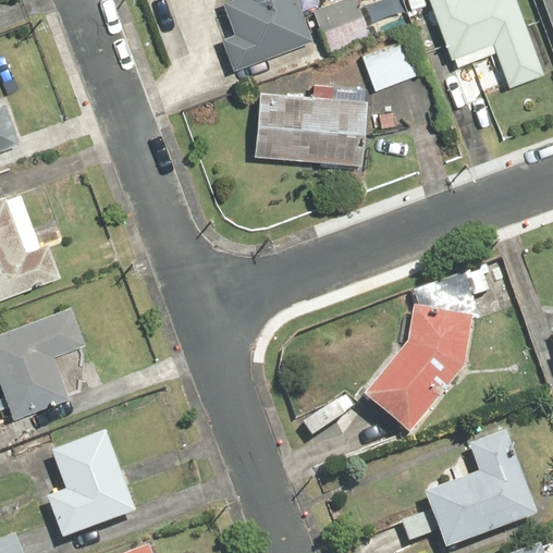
[(229,0),(210,8),(234,73),(316,44),(299,0),(229,0)]
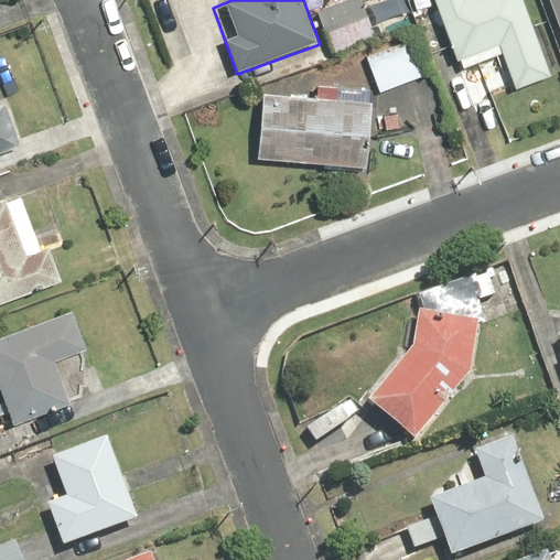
[(364,0),(341,0),(312,11),(329,55),(378,36),(364,0)]
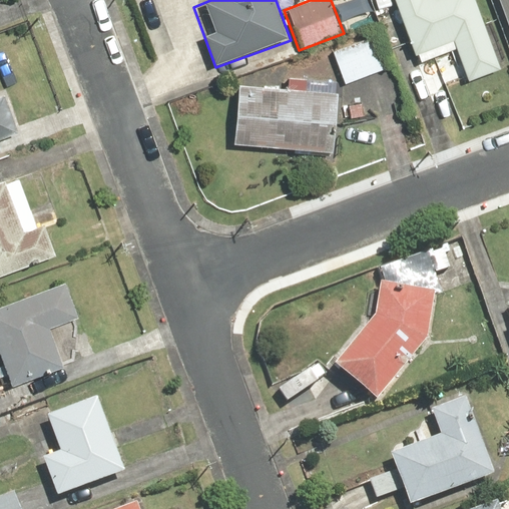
[(501,71),(475,0),(395,0),(418,62),(456,48),(469,82),(501,71)]
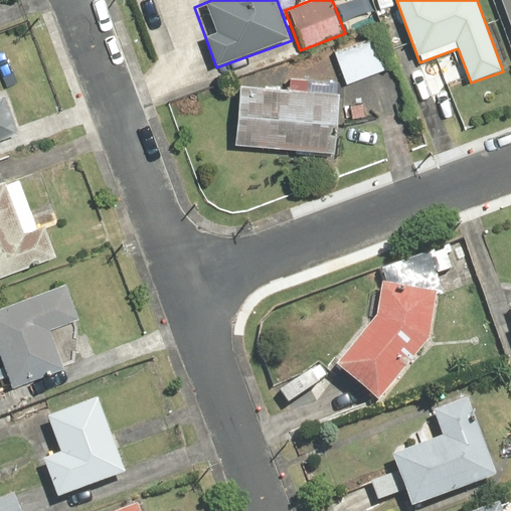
[(369,38),(334,51),(346,84),(382,71),(369,38)]
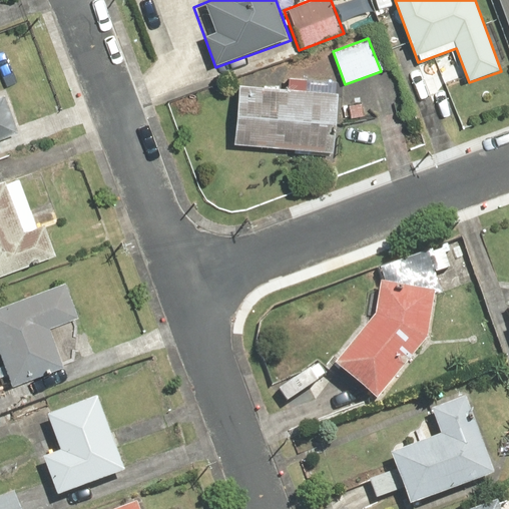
[(340,89),(238,83),(234,146),(336,152),(340,89)]
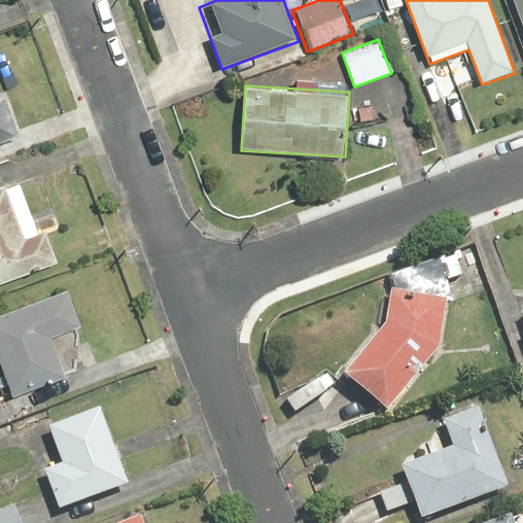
[(0,149),(20,142),(5,101),(0,103),(0,149)]
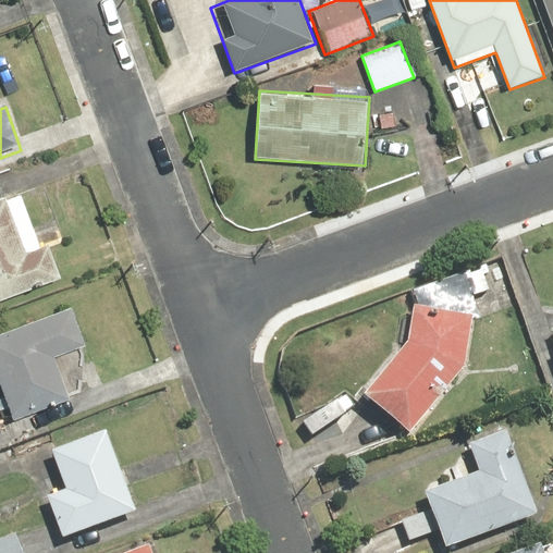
[(26,194),(0,203),(0,300),(57,281),(26,194)]
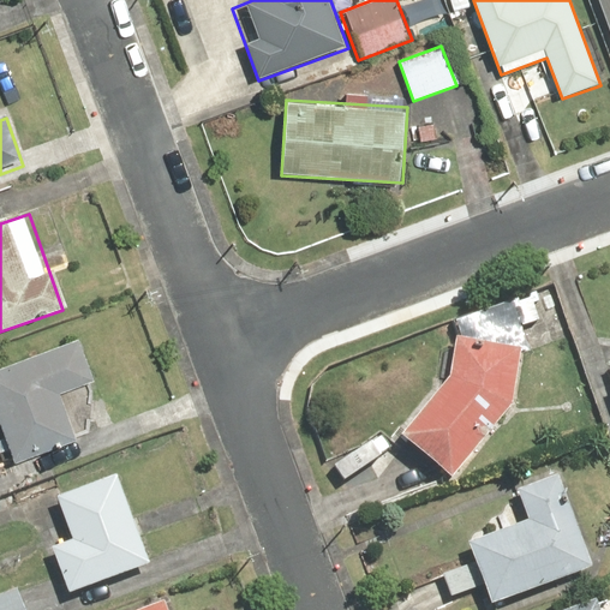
[(513,411),(520,356),(555,341),(534,292),(449,327),(458,350),(455,375),(399,441),(449,484),(513,411)]
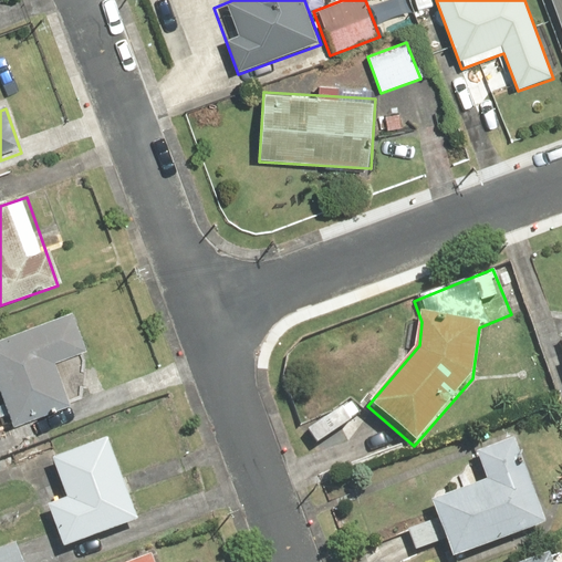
[(73,311),(0,336),(0,385),(13,425),(73,405),(59,364),(87,354),(73,311)]
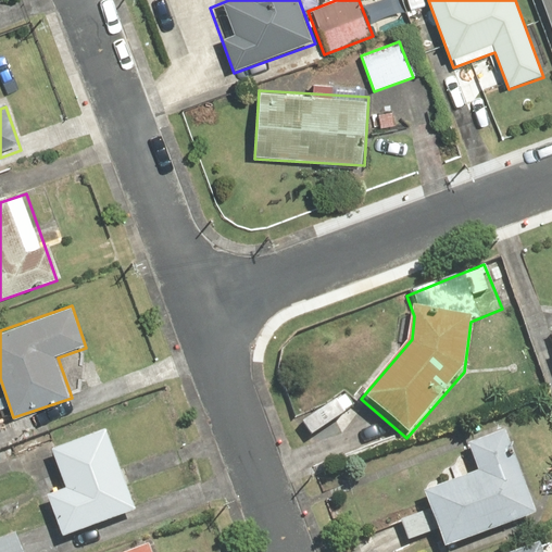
[(45,499),(60,543),(139,516),(109,427),(48,448),(63,492),(45,499)]
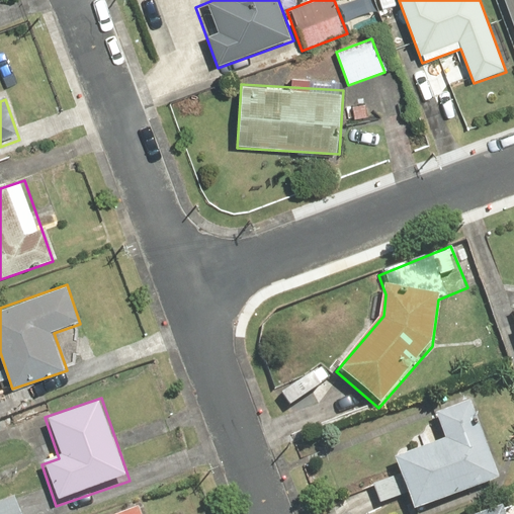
[(394,456),(413,513),(503,483),(475,401),(433,415),(442,440),(394,456)]
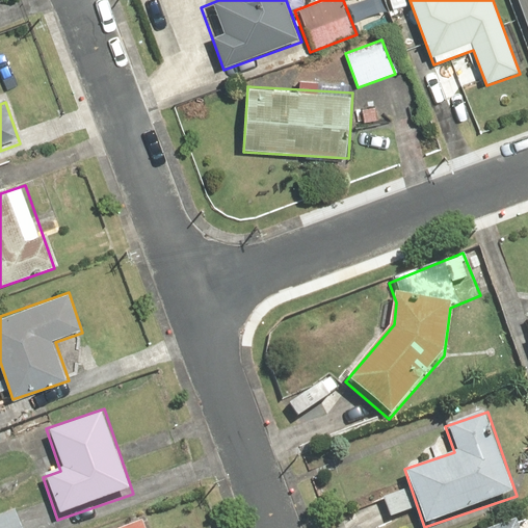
[(21,527),(15,509),(0,515),(0,527),(21,527)]
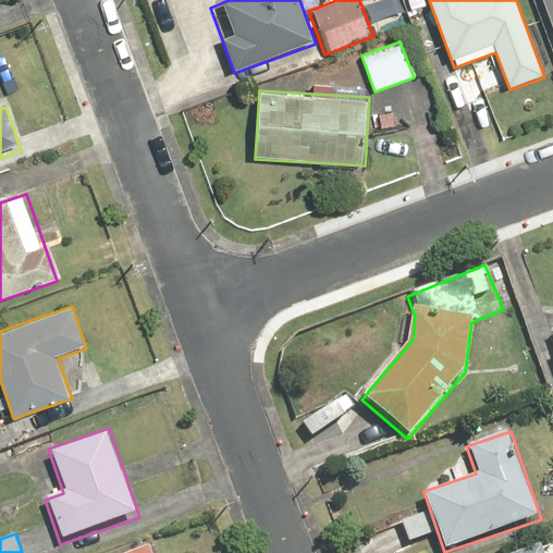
All buildings are outlined.
